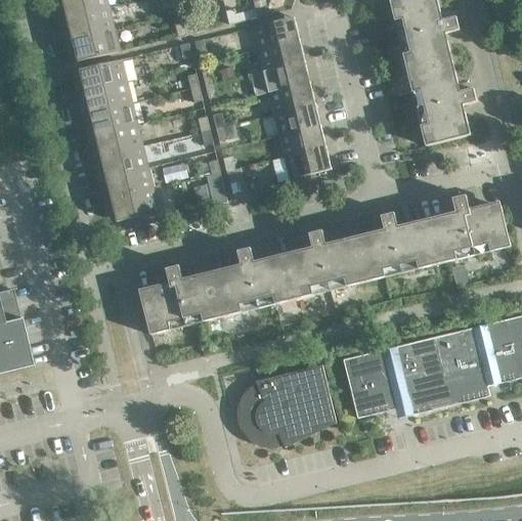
[(107,6),(105,0),(61,0),(66,16),(107,6)]
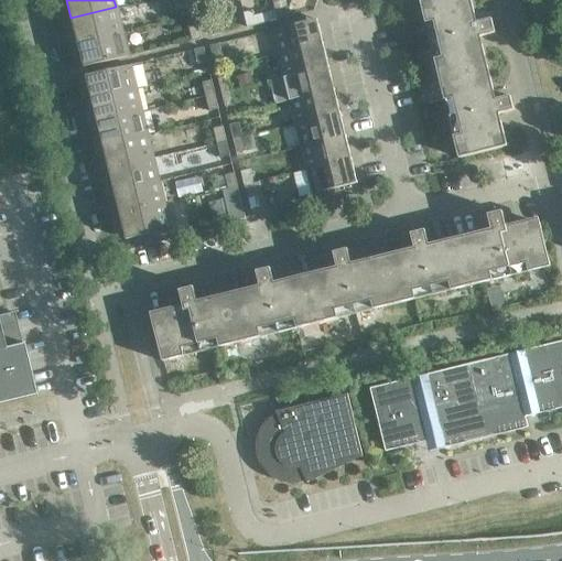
[(419,0),(438,77),(486,65),(478,34),(493,31),(489,17),(475,20),(469,0),(419,0)]
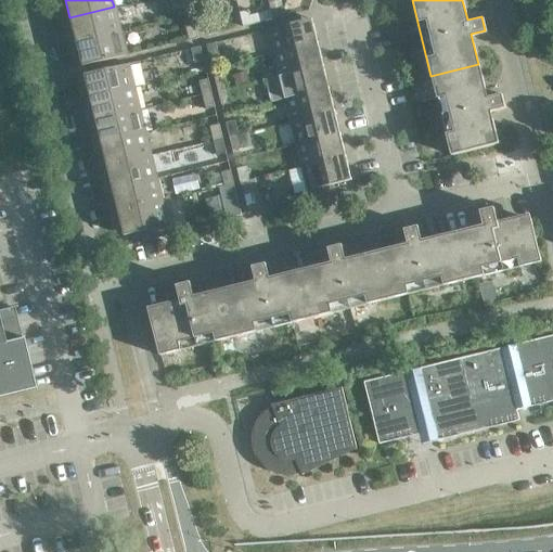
[(268,8),(270,17),(284,13),(282,4),(268,8)]
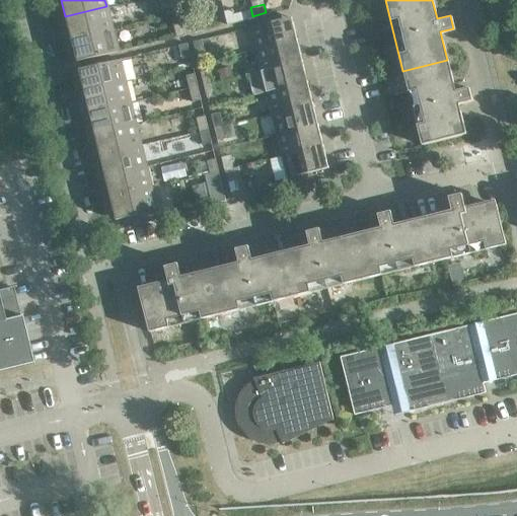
[(112,27),(106,6),(65,16),(70,38),(112,27)]
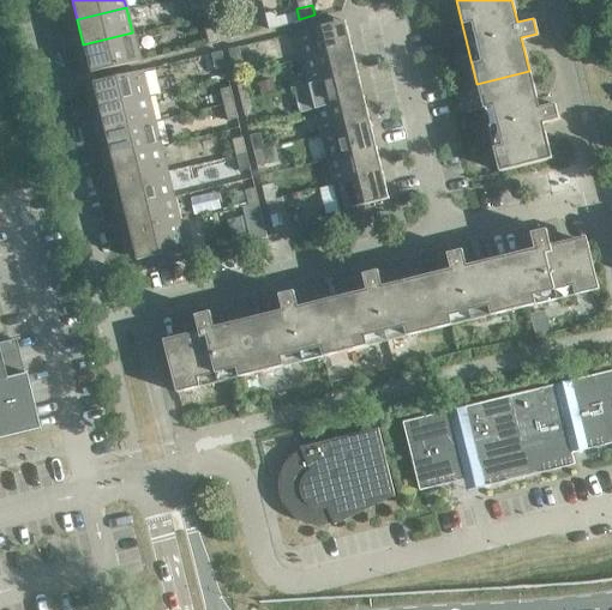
[(273,8),(263,11),(267,26),(276,24),(274,14),(273,8)]
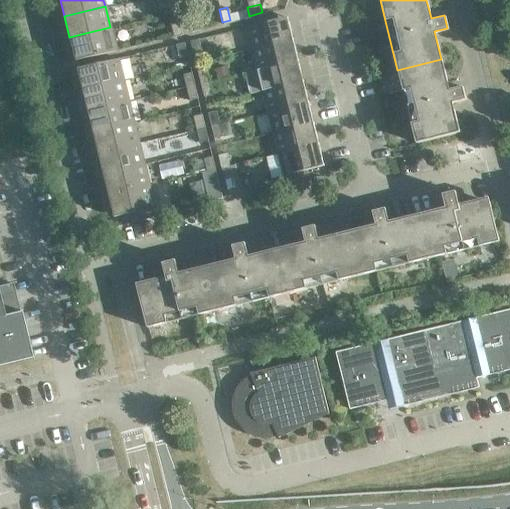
[(241,8),(228,12),(230,20),(243,17),(241,8)]
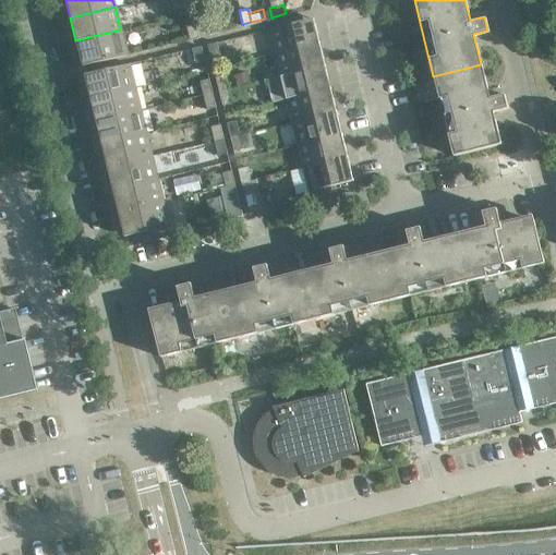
[(312,16),(305,17),(267,27),(273,51),(317,40),(312,16)]
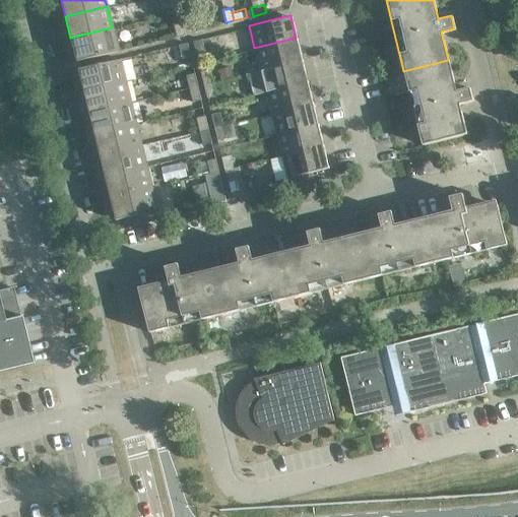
[(184,34),(180,19),(172,21),(175,36),(184,34)]
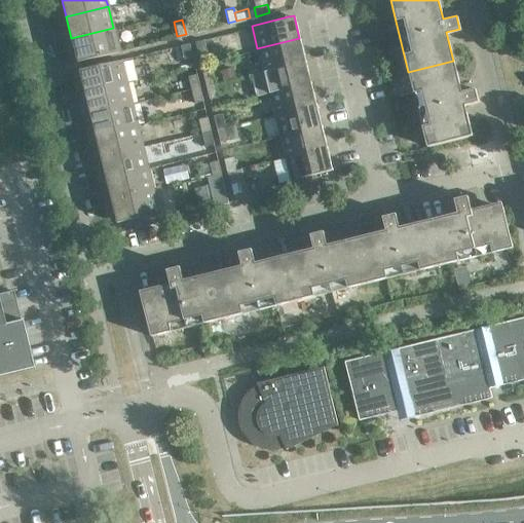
[(118,50),(113,28),(71,38),(76,60),(118,50)]
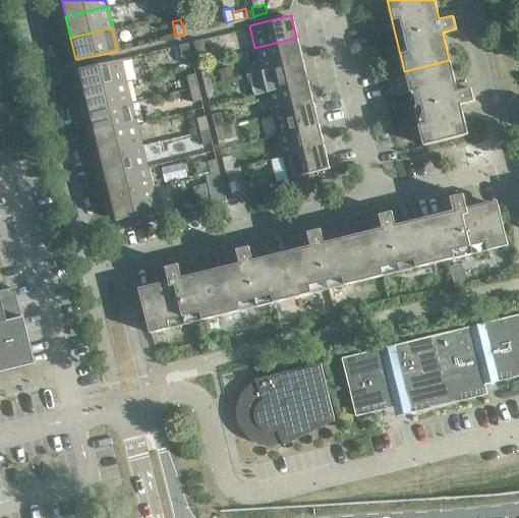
[(204,51),(200,38),(191,40),(195,53),(204,51)]
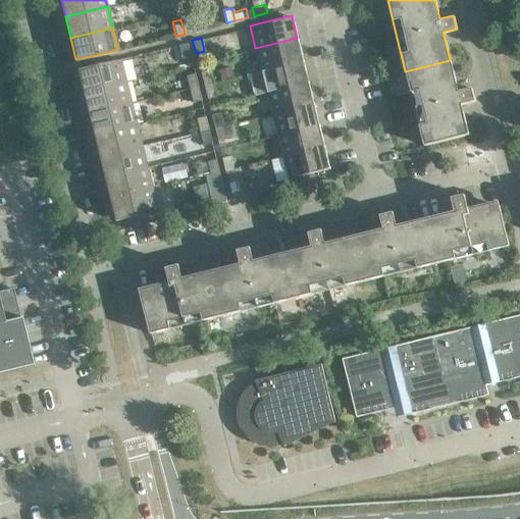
[(302,59),(297,38),(255,48),(261,69),(302,59)]
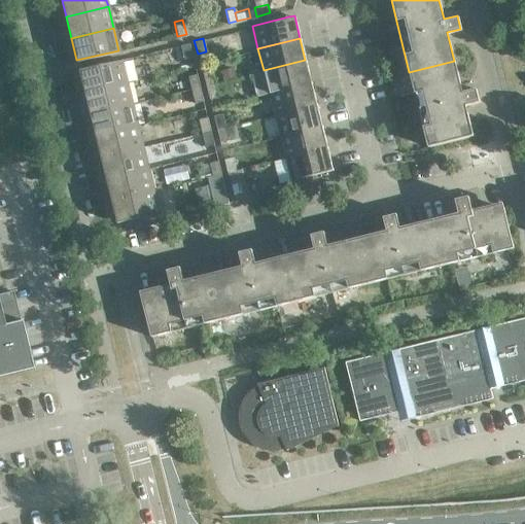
[(188,41),(179,43),(182,58),(191,56),(188,41)]
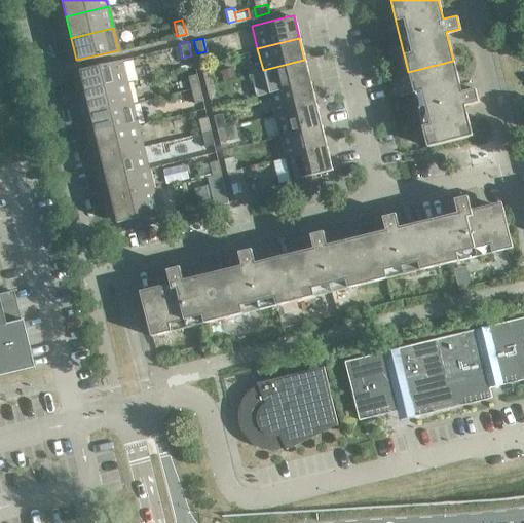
[(126,80),(120,58),(78,69),(84,90),(126,80)]
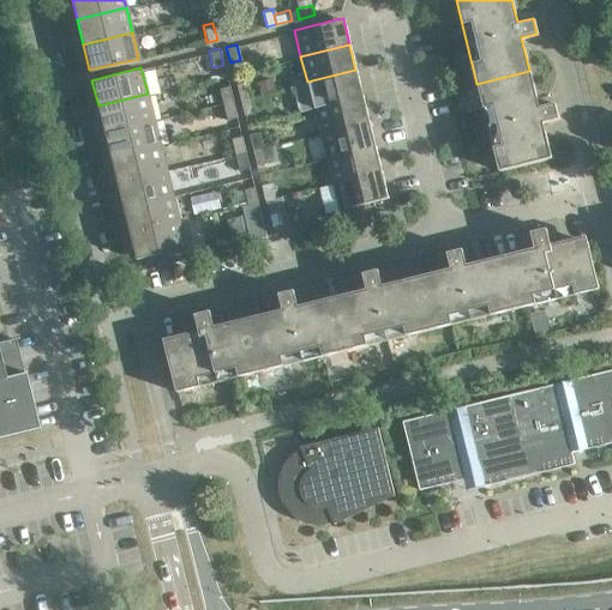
[(361,95),(355,70),(307,82),(293,85),(299,110),(313,107),(361,95)]
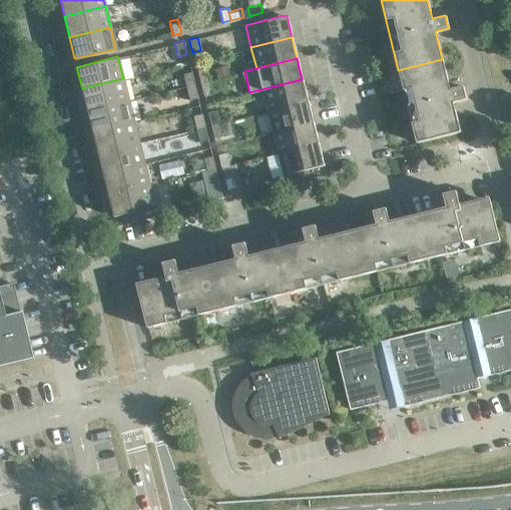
[(449,88),(442,59),(398,70),(416,141),(460,130),(452,101),(466,98),(462,85),(449,88)]
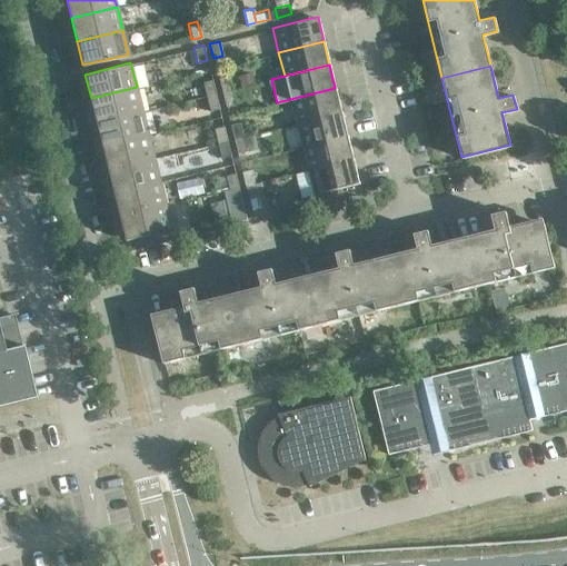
[(227,75),(218,77),(221,91),(230,89),(227,75)]
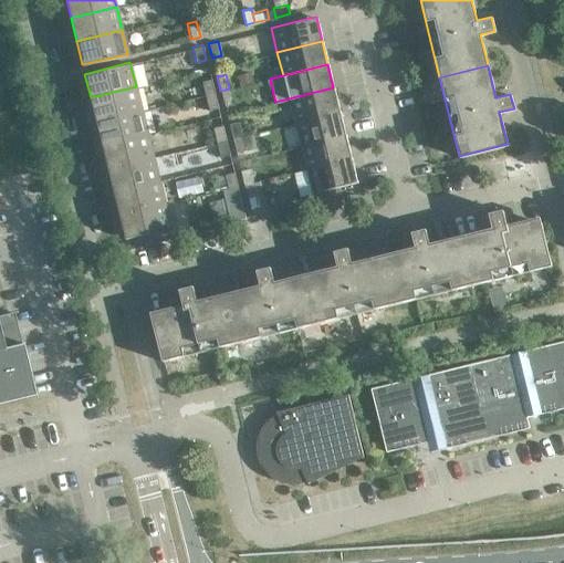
[(213,92),(210,77),(200,80),(204,94),(213,92)]
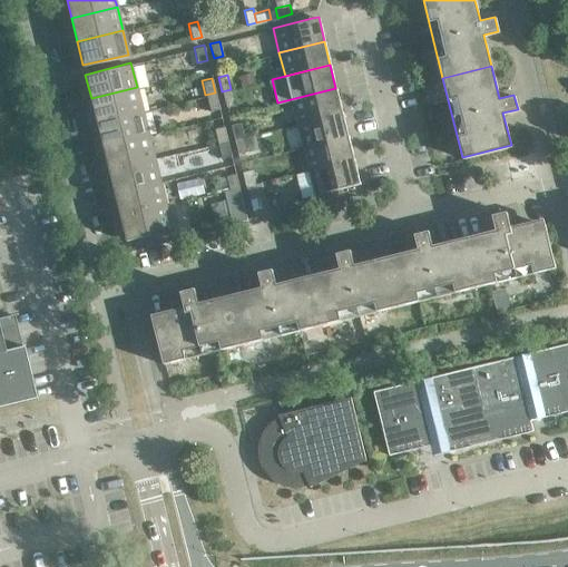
[(143,110),(137,87),(91,98),(97,121),(143,110)]
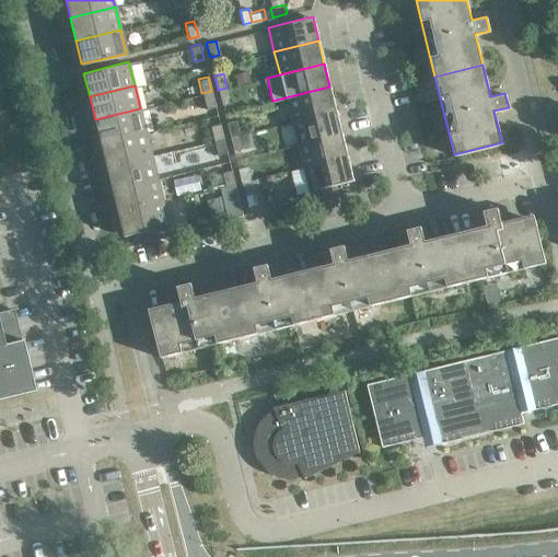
[(336,109),(329,86),(286,97),(291,120),(336,109)]
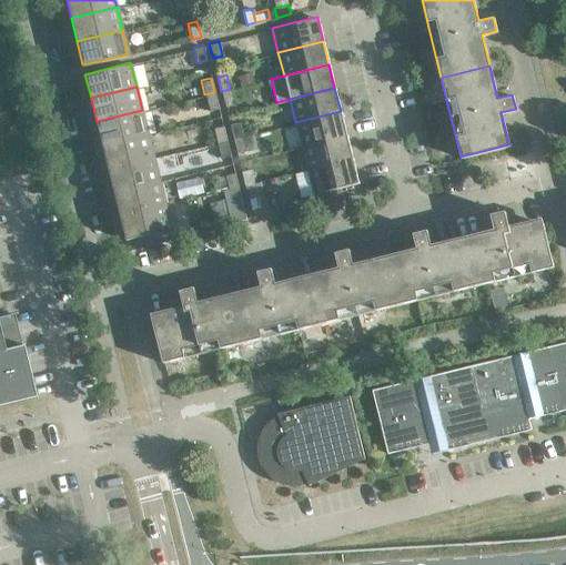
[(234,103),(230,89),(221,91),(224,106),(234,103)]
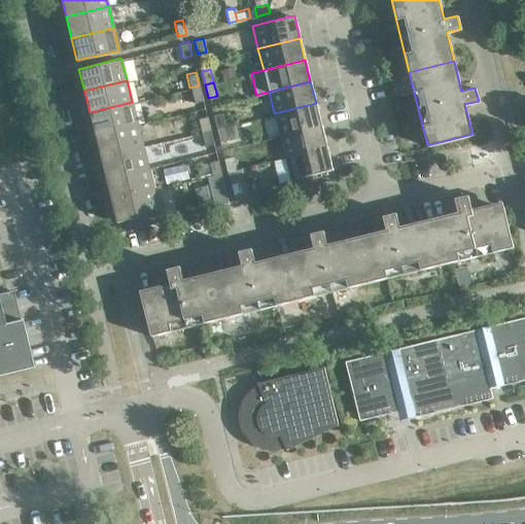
[(202,99),(199,85),(189,88),(194,101),(202,99)]
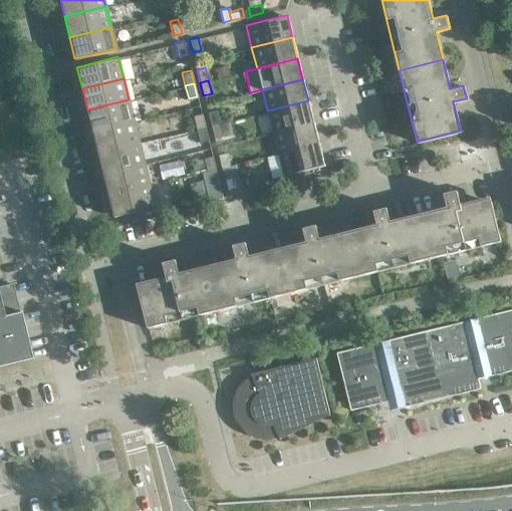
[(134,120),(129,99),(87,109),(92,131),(134,120)]
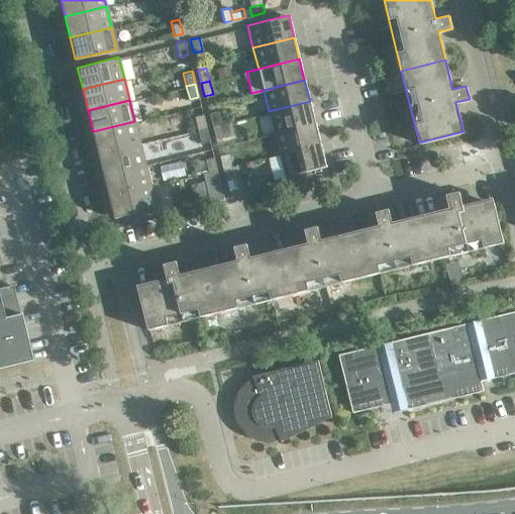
[(315,122),(310,101),(269,111),(274,132),(315,122)]
